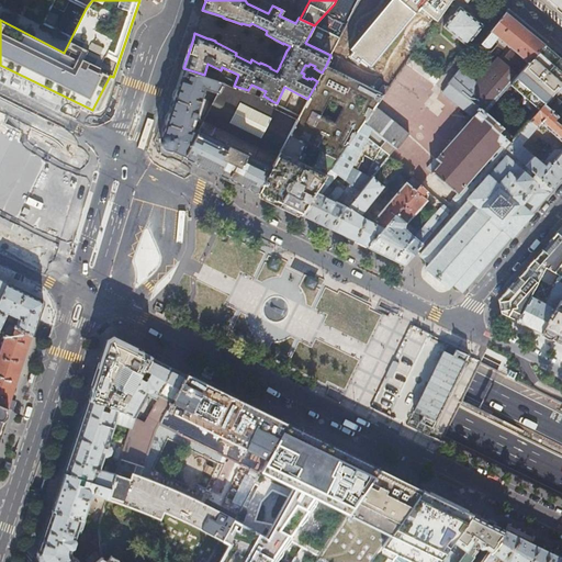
[(420,8),(437,21),(450,0),(391,0),(350,49),(355,52),(350,56),(359,63),(362,59),(371,66),(415,13),(416,13),(420,8)]
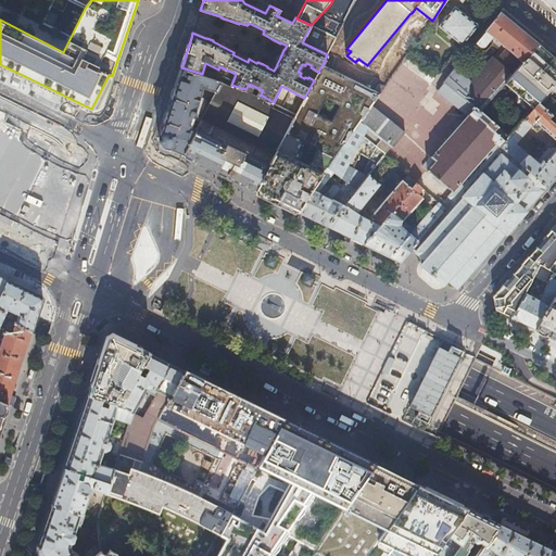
[(555,0),(543,0),(551,5),(555,10),(555,0)]
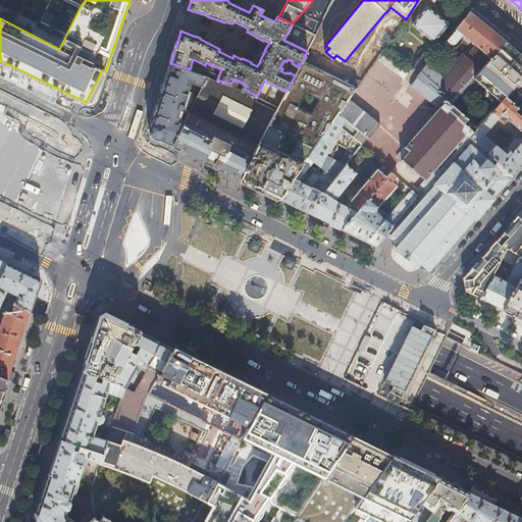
[(437,14),(426,5),(420,13),(419,12),(415,17),(416,17),(412,23),(434,42),(449,23),(437,14)]
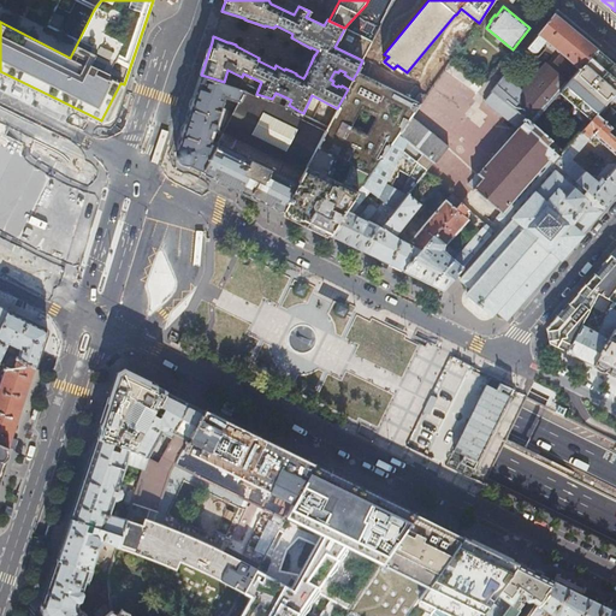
[(560,92),(596,51),(600,45),(557,10),(527,47),(533,52),(534,53),(535,53),(535,52),(537,52),(546,40),(562,53),(526,95),(504,76),(492,90),(532,124),(560,92)]
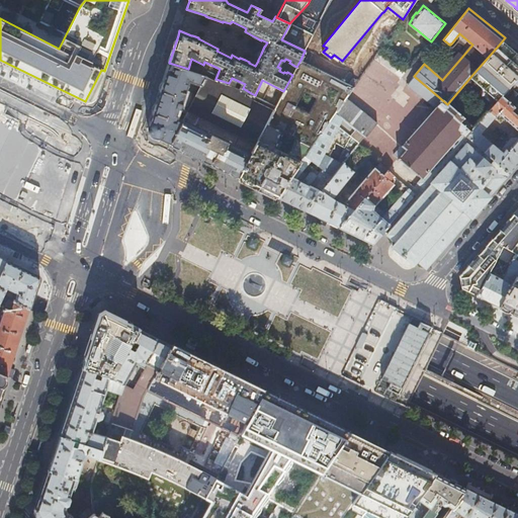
[(502,96),(517,77),(517,57),(512,53),(501,42),(470,77),(499,100),(502,96)]
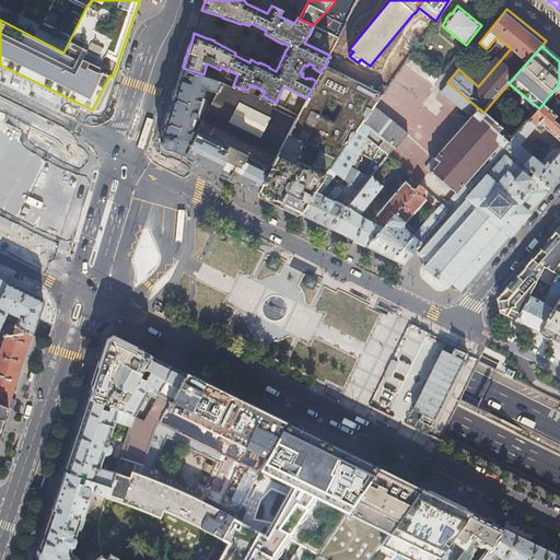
[(257,191),(300,212),(319,183),(329,170),(358,130),(388,155),(395,148),(363,123),(375,106),(383,94),(325,65),(321,72),(319,76),(317,78),(316,81),(306,98),(299,114),(296,118),(257,191)]
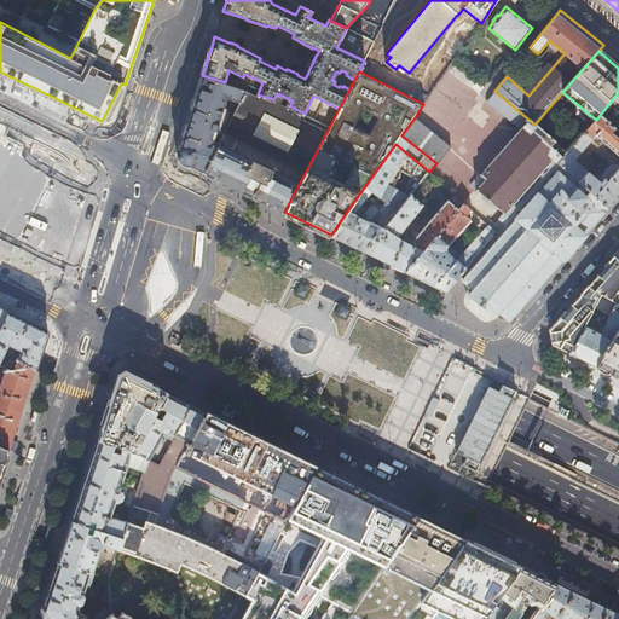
[(180,161),(203,173),(219,144),(212,140),(226,98),(239,103),(247,91),(244,90),(230,85),(225,82),(218,80),(202,75),(197,90),(196,93),(183,137),(177,152),(179,157),(180,161)]
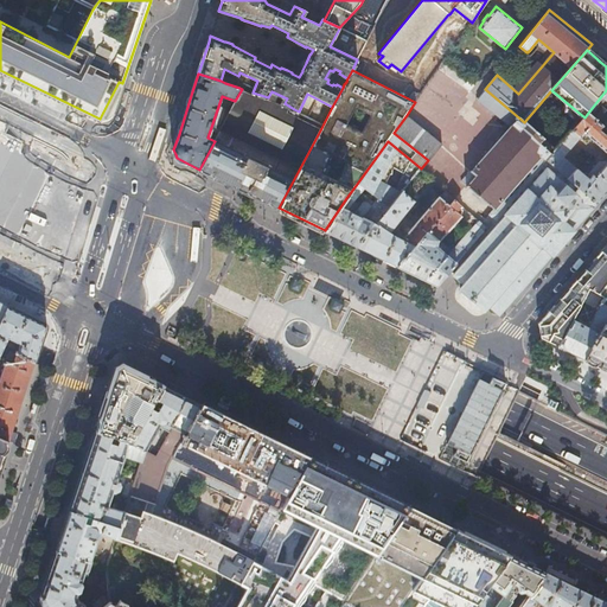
[(240,189),(279,208),(321,128),(292,114),(294,109),(285,103),(268,97),(253,93),(242,89),(235,101),(215,141),(199,170),(240,189)]
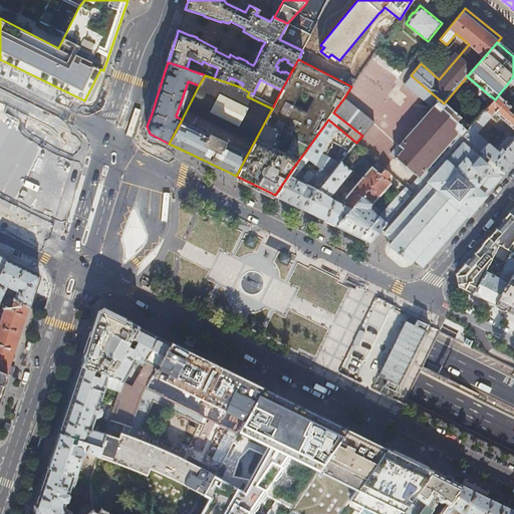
[(420,185),(464,135),(468,131),(458,121),(461,117),(444,103),(411,75),(404,83),(415,92),(414,93),(427,103),(428,103),(432,107),(400,145),(391,155),(396,159),(397,159),(419,177),(416,182),(420,185)]
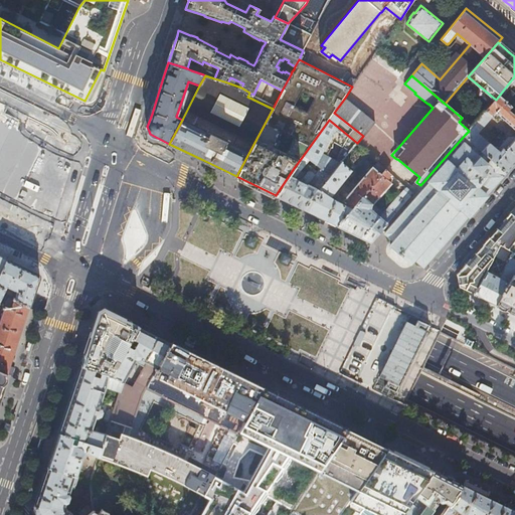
[(514,76),(499,96),(514,109),(514,76)]
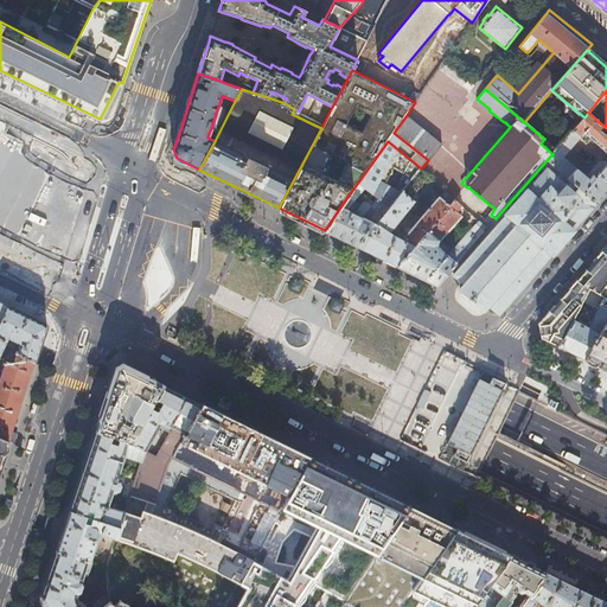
[(585,117),(557,148),(553,154),(548,159),(596,203),(606,190),(606,131),(605,134),(600,129),(604,126),(588,113),(585,117)]
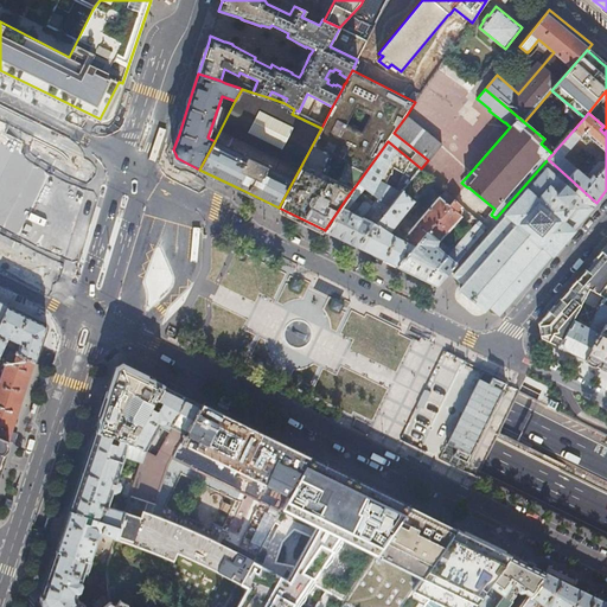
[(428,160),(441,144),(407,115),(394,133),(428,160)]
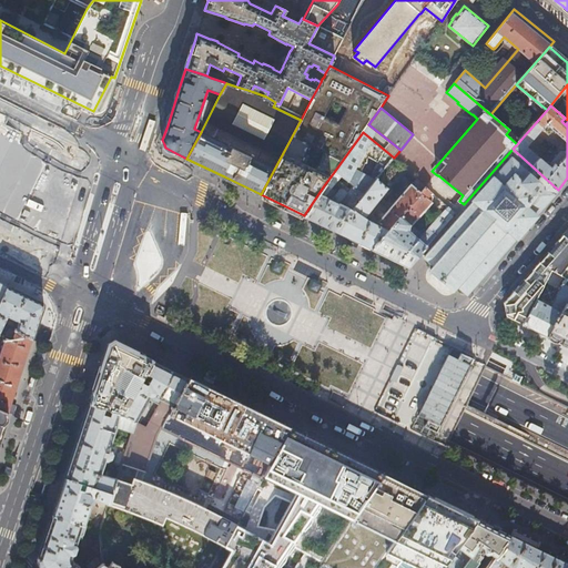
[(377,179),(394,159),(394,158),(363,132),(334,172),(324,185),(304,215),(334,231),(348,208),(353,210),(377,179)]
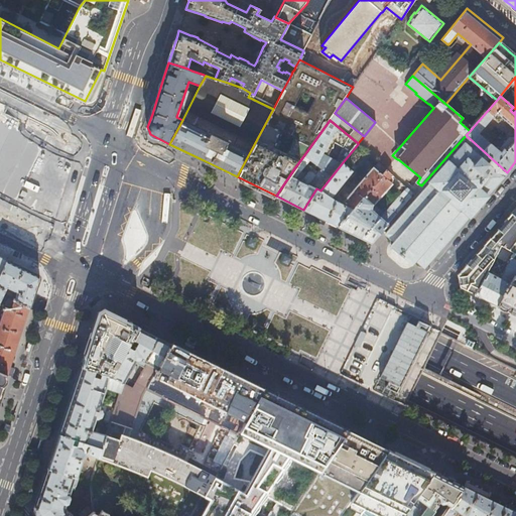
[(376,123),(375,122),(364,136),(365,137),(376,123)]
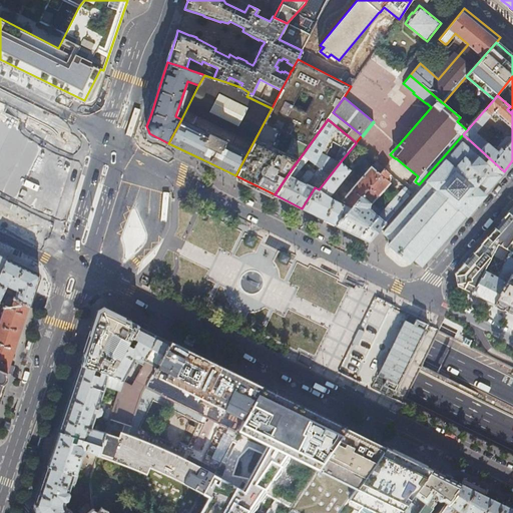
[(485,194),(504,171),(463,134),(419,184),(412,192),(410,195),(380,229),(393,240),(390,243),(410,262),(413,258),(422,266),(467,214),(467,215),(485,194)]
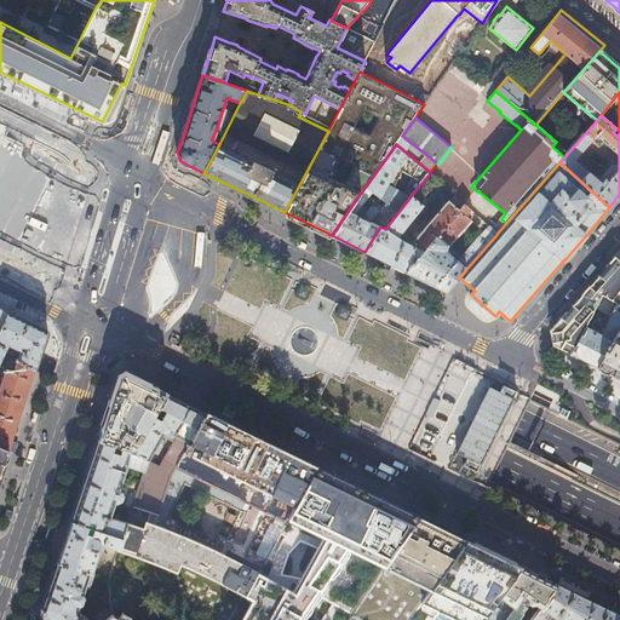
[(365,252),(407,273),(459,211),(449,202),(420,234),(417,233),(415,233),(413,235),(417,239),(411,246),(403,242),(399,237),(424,205),(412,195),(385,229),(380,227),(365,252)]
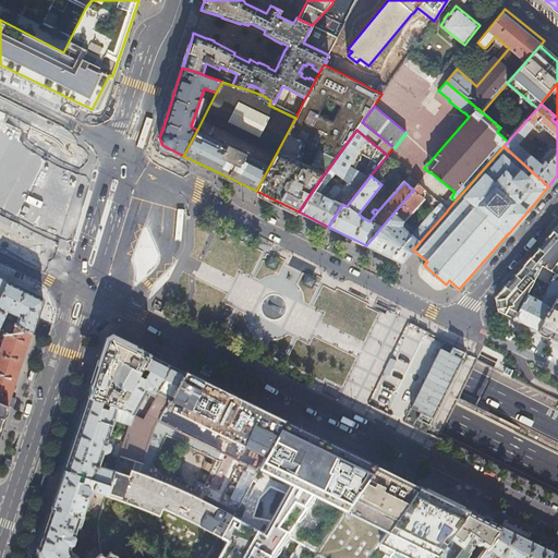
[(402,263),(413,250),(446,213),(438,206),(433,213),(431,213),(412,234),(401,227),(402,221),(425,195),(422,192),(425,190),(419,184),(413,190),(366,245),(402,263)]
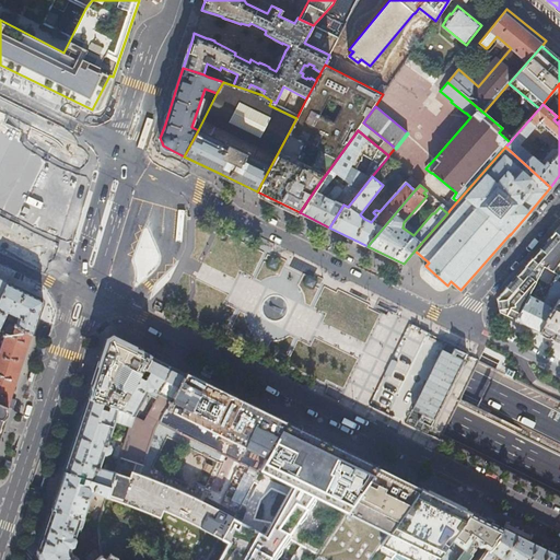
[(220,296),(0,190),(0,231),(202,331),(207,323),(209,317),(212,311),(214,306),(220,296)]
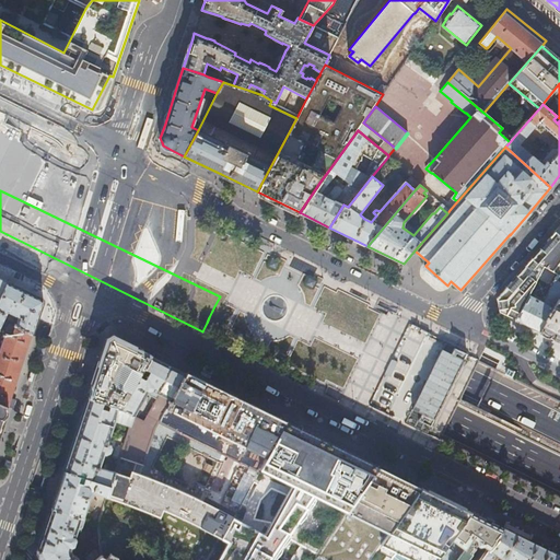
[(559,235),(556,232),(546,243),(539,251),(541,253),(535,261),(532,266),(528,263),(497,299),(498,304),(499,311),(515,318),(531,291),(533,287),(517,279),(523,271),(537,279),(544,267),(556,273),(552,278),(559,281),(559,235)]
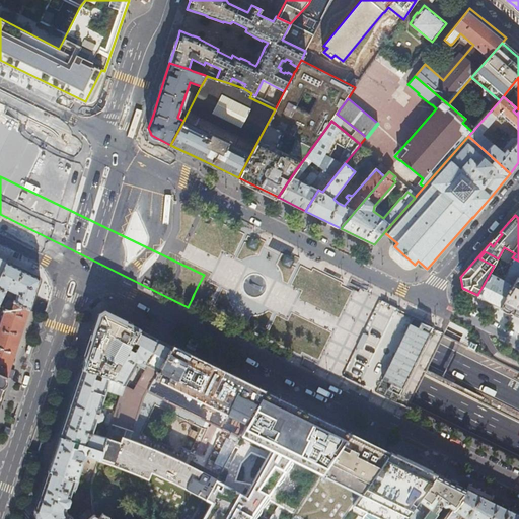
[(477,295),(500,306),(506,294),(518,273),(518,261),(512,257),(515,253),(504,247),(498,258),(495,265),(500,271),(506,274),(504,279),(494,274),(495,272),(492,270),(477,295)]
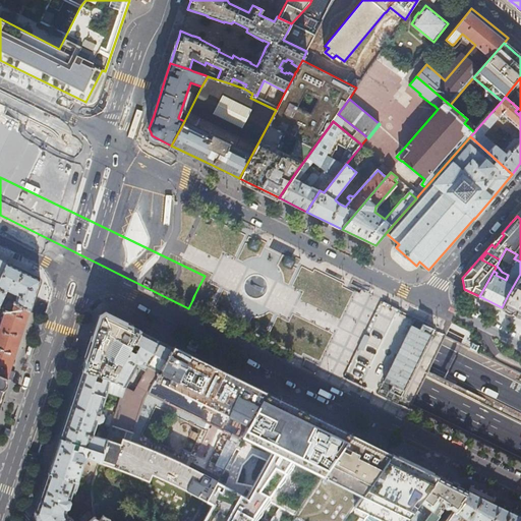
[(497,266),(500,259),(486,252),(481,259),(496,267),(497,266)]
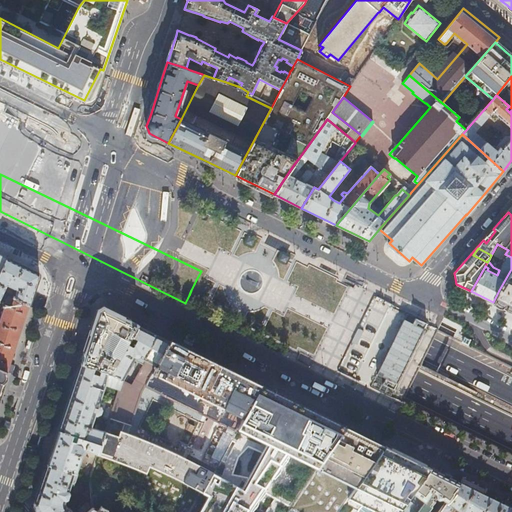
[(0,305),(5,308),(12,310),(15,302),(29,308),(33,295),(39,277),(13,264),(7,261),(0,274),(0,305)]
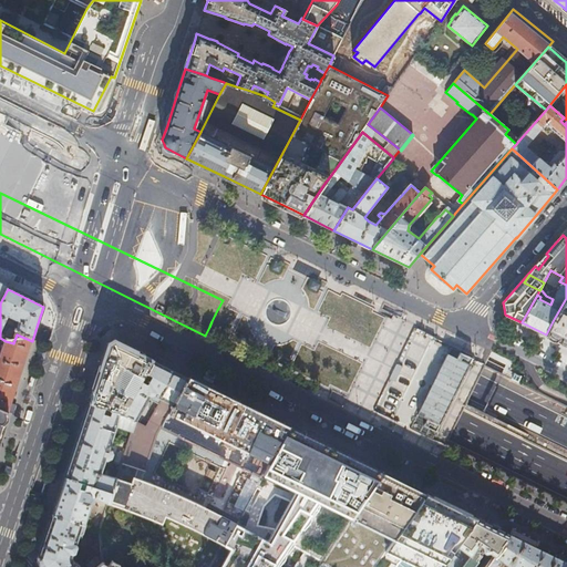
[(566,298),(553,321),(546,334),(566,344),(566,298)]
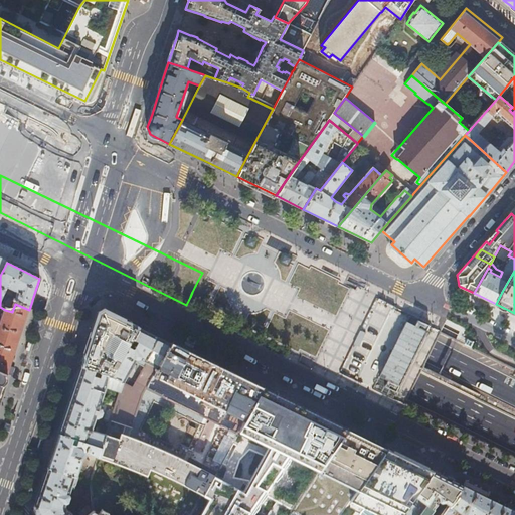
[(35,312),(29,310),(15,304),(12,312),(5,310),(0,324),(0,373),(7,376),(13,359),(18,343),(24,345),(29,330),(35,312)]
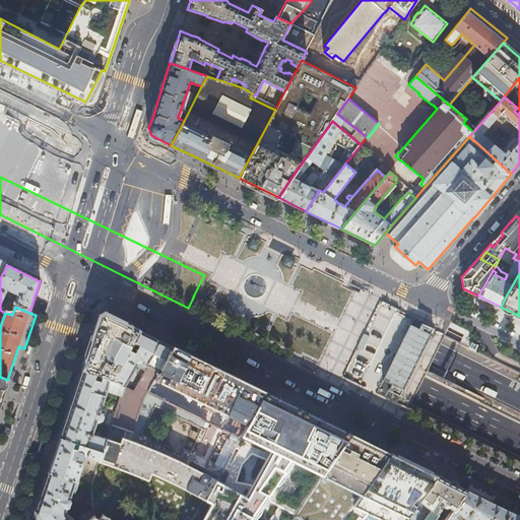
[(100,319),(99,320),(98,319),(93,331),(90,330),(81,356),(86,358),(82,369),(96,374),(103,376),(114,380),(142,329),(111,313),(105,317),(100,319)]
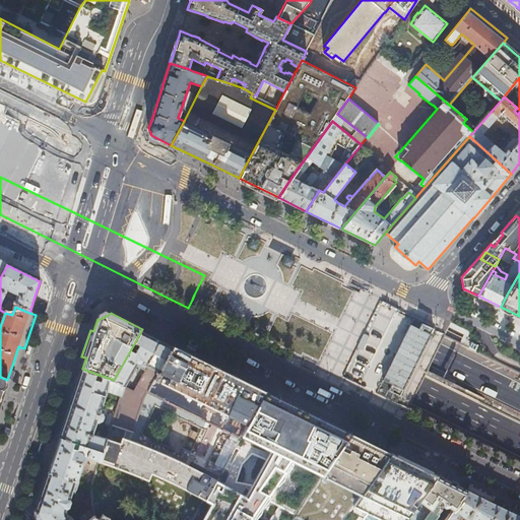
[(174,344),(155,335),(156,332),(151,329),(145,326),(143,329),(142,329),(114,380),(124,385),(125,385),(136,364),(140,367),(145,370),(134,391),(144,396),(147,391),(174,344)]
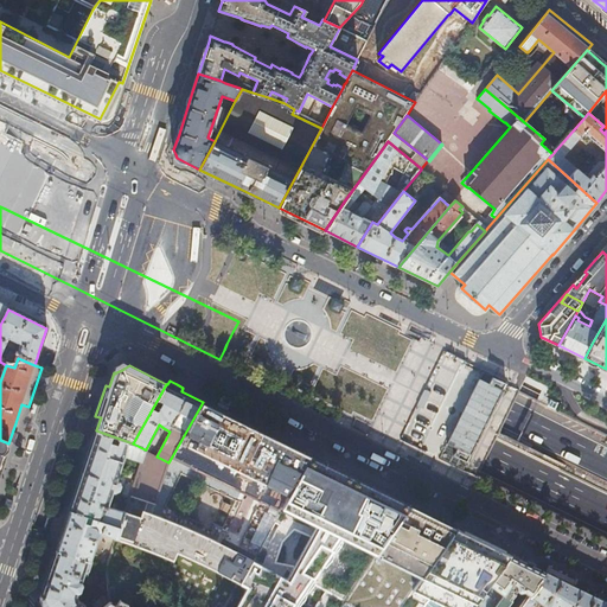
[(232,416),(203,402),(172,457),(218,480),(280,511),(281,509),(311,455),(268,434),(249,425),(232,416)]
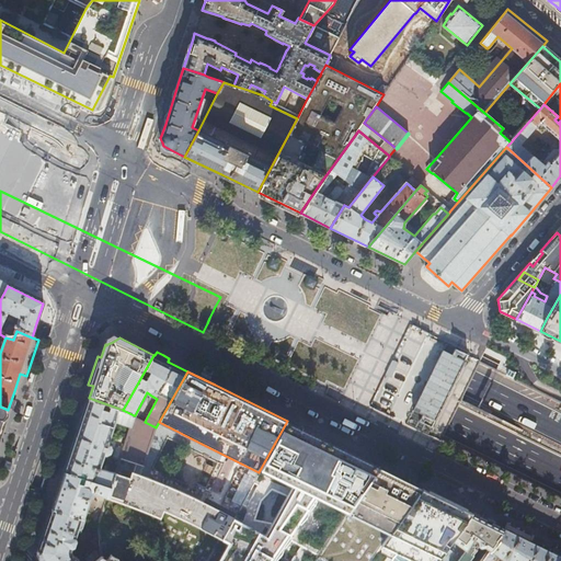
[(123,410),(111,405),(109,410),(102,408),(104,403),(89,398),(77,434),(65,471),(79,476),(81,470),(87,472),(84,478),(111,487),(115,472),(101,468),(116,421),(130,425),(134,415),(123,410)]
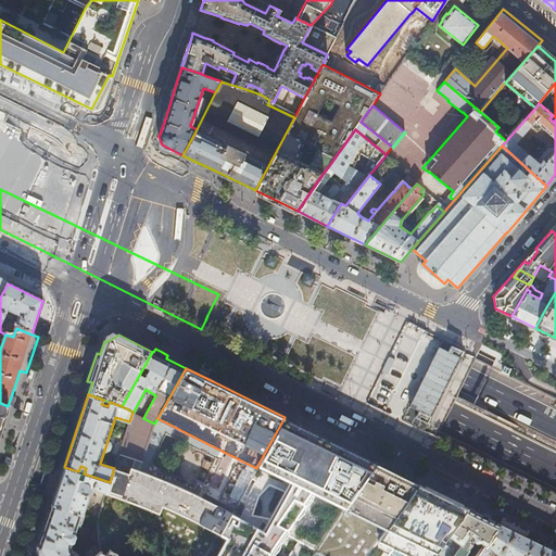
[(134,412),(133,412),(129,421),(122,445),(118,456),(114,468),(110,482),(106,493),(125,500),(140,505),(159,513),(161,505),(163,506),(180,514),(191,519),(202,525),(220,534),(235,508),(204,492),(202,496),(176,484),(162,479),(152,475),(131,468),(134,459),(141,463),(154,424),(143,418),(134,412)]
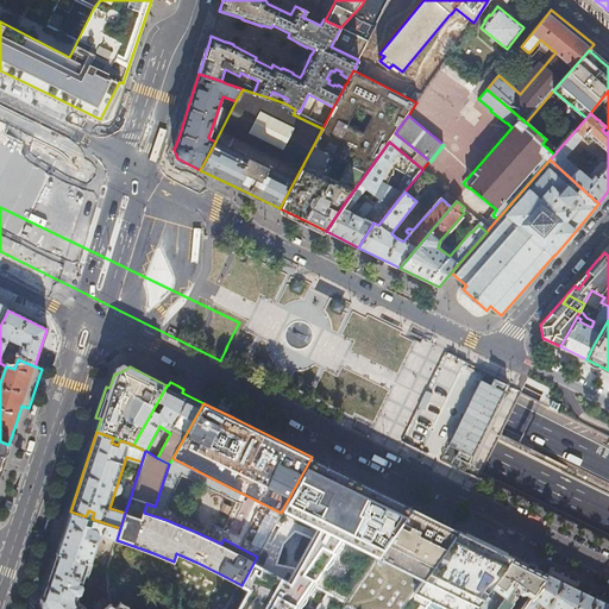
[(410,506),(312,457),(282,510),(293,515),(292,518),(309,527),(311,525),(343,541),(322,576),(318,571),(314,569),(311,567),(306,567),(301,567),(297,569),(294,571),(292,573),(289,576),(286,582),(286,589),(286,592),(287,596),(289,601),(295,606),(299,607),(302,608),(306,608),(313,607),(319,603),(321,601),(325,595),(326,591),(326,588),(326,584),(334,571),(356,585),(359,579),(338,565),(350,545),(376,558),(410,506)]
